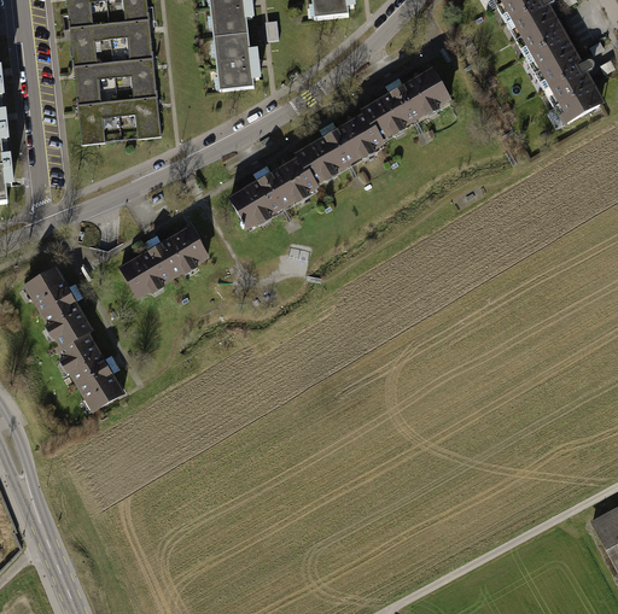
[(65,0),(69,27),(92,24),(89,0),(65,0)]
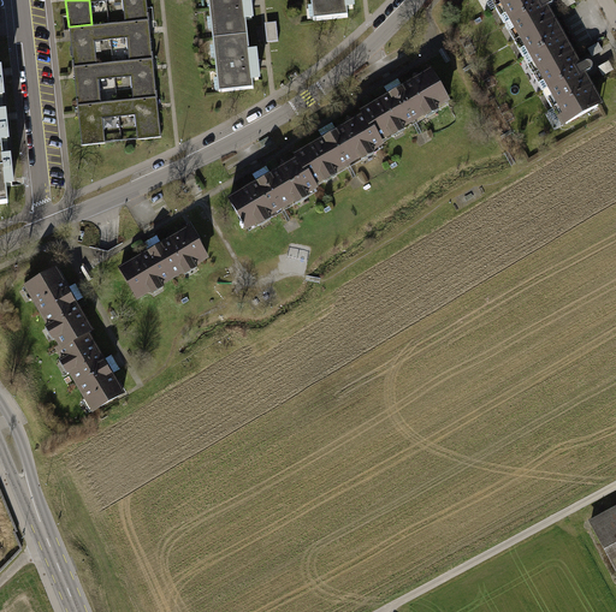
[(148,18),(146,0),(122,0),(125,21),(148,18)]
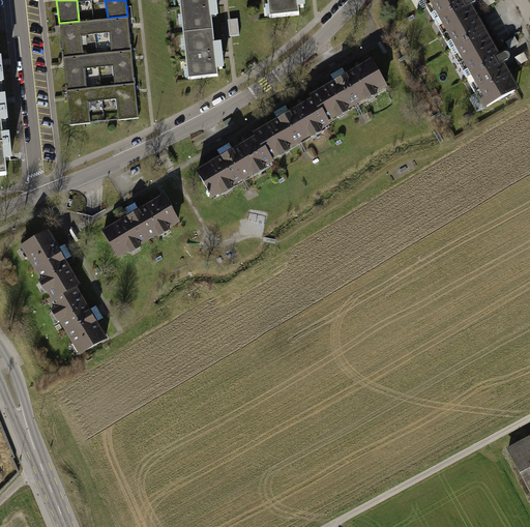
[(179,0),(183,31),(212,27),(208,0),(179,0)]
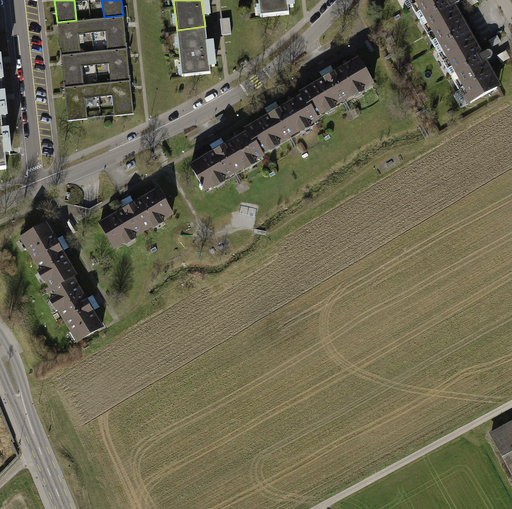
[(258,0),(261,15),(290,12),(288,0),(258,0)]
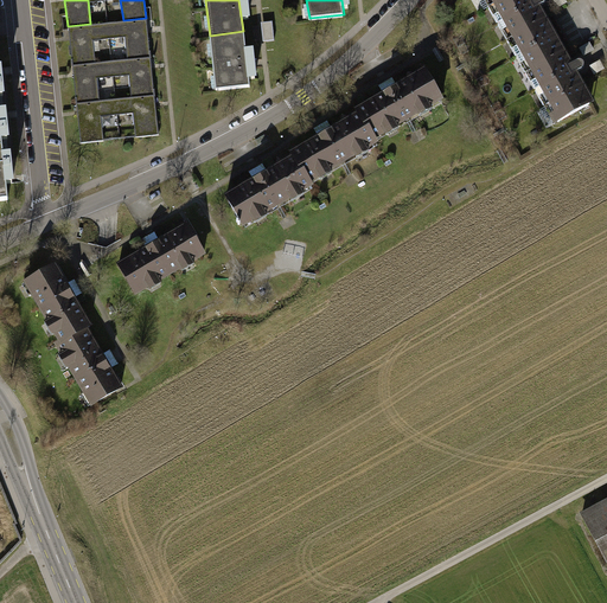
[(502,0),(530,51),(563,32),(544,0),(502,0)]
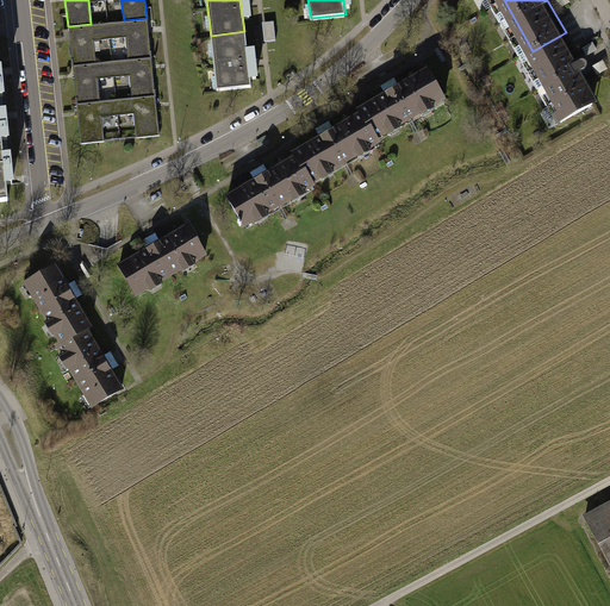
[(151,56),(147,18),(124,20),(107,22),(109,36),(125,33),(129,58),(151,56)]
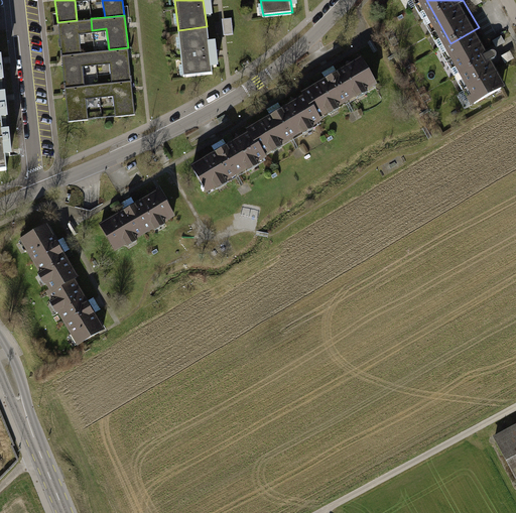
[(77,20),(57,22),(61,54),(80,52),(78,31),(92,30),(91,18),(77,20)]
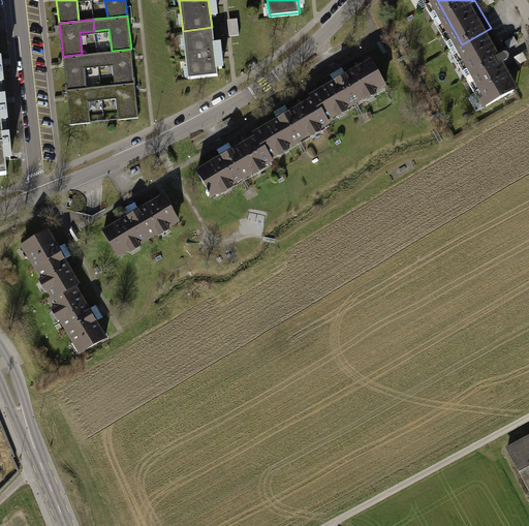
[(183,31),(188,76),(217,73),(212,27),(183,31)]
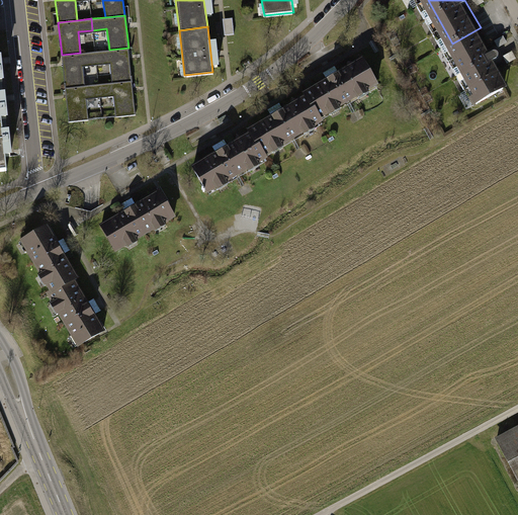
[(481,27),(452,44),(485,100),(513,84),(481,27)]
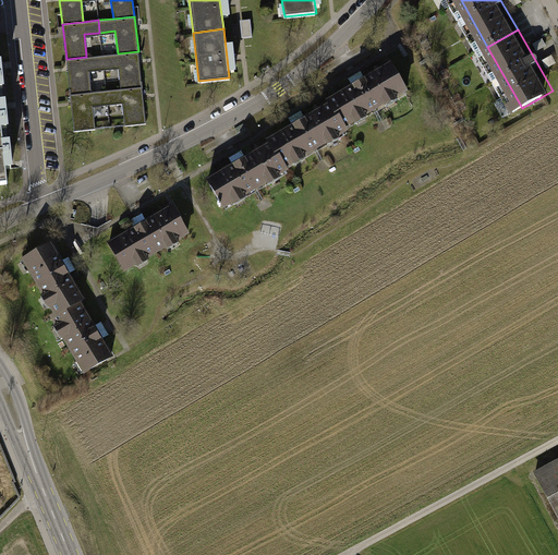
[(142,85),(138,51),(118,53),(102,55),(104,68),(119,65),(121,87),(142,85)]
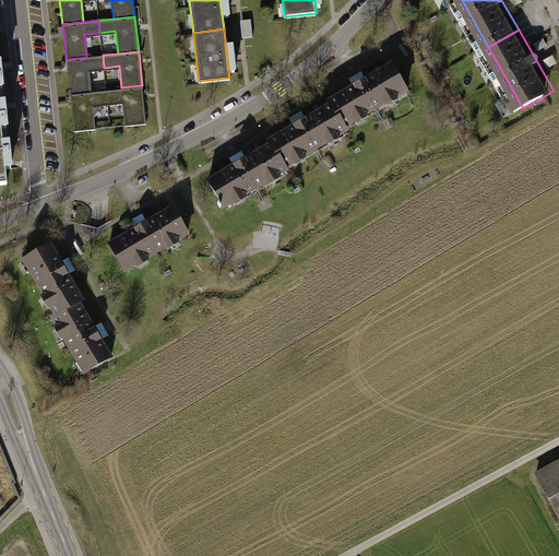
[(86,57),(67,59),(70,93),(91,91),(88,69),(104,68),(103,55),(86,57)]
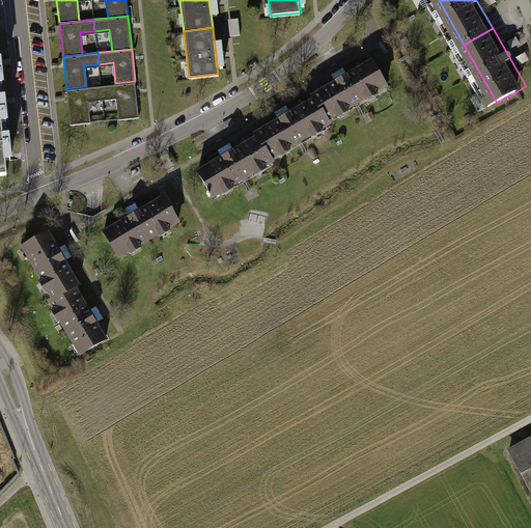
[(313,96),(329,120),(388,83),(372,57),(312,94),(313,96)]
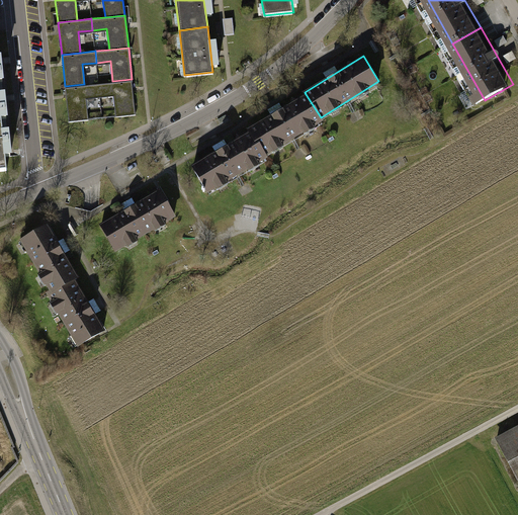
[(136,113),(132,79),(112,81),(99,83),(100,96),(114,94),(116,115),(136,113)]
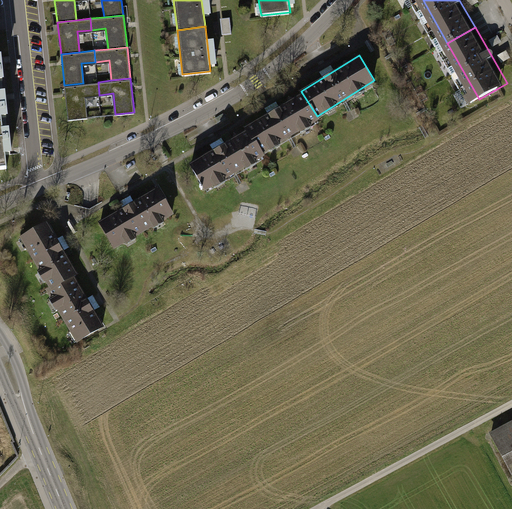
[(83,83),(64,85),(68,119),(87,117),(85,96),(99,95),(98,82),(83,83)]
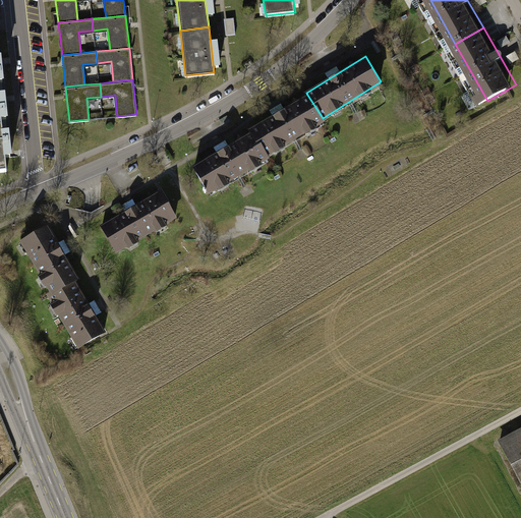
[(250,129),(251,131),(267,156),(324,121),(323,118),(307,95),(250,129)]
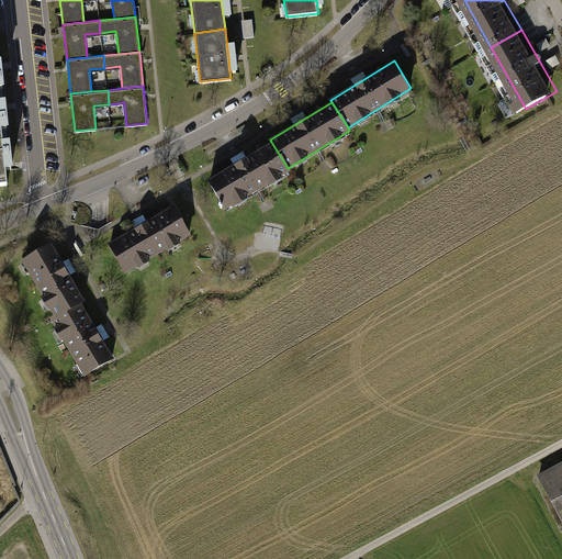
[(289,170),(288,168),(271,142),(208,181),(225,209),(289,170)]
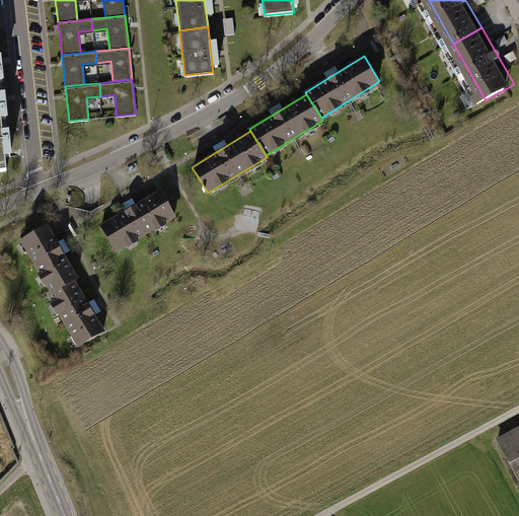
[(160,191),(102,224),(118,251),(176,217),(160,191)]
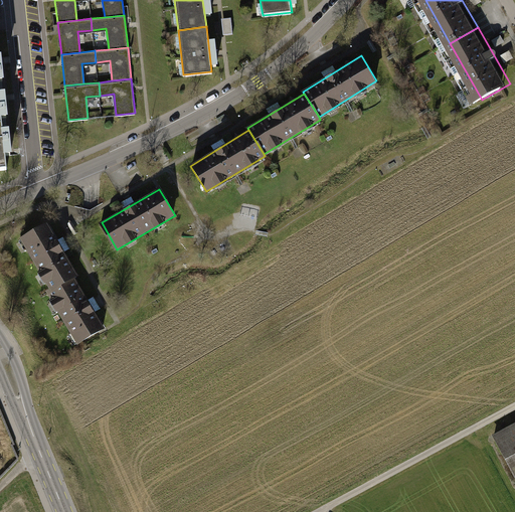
[(48,220),(20,235),(49,288),(77,273),(48,220)]
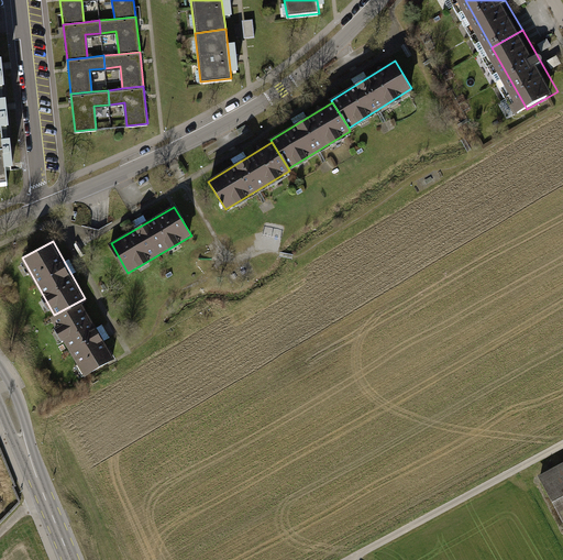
[(85,298),(54,315),(85,372),(116,355),(85,298)]
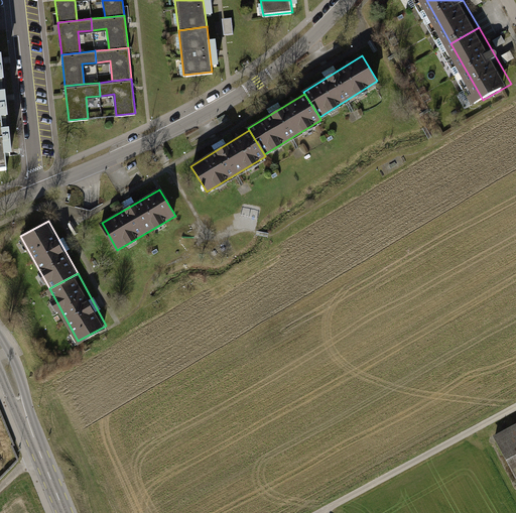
[(515,419),(493,431),(515,475),(515,419)]
